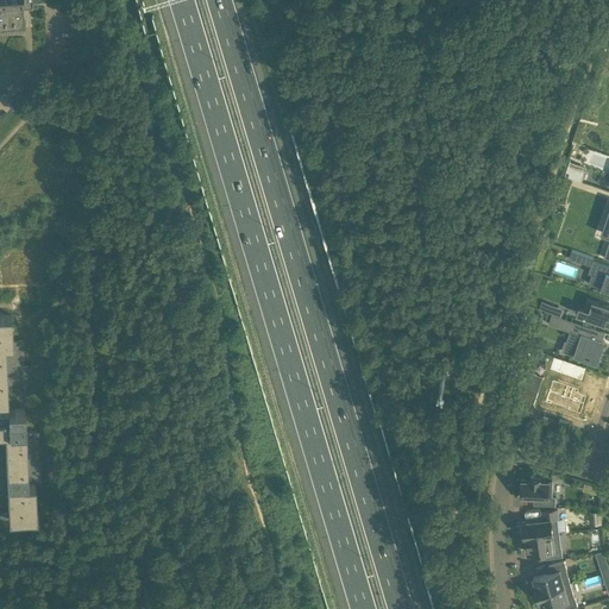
[(0,0),(0,22),(23,22),(22,1),(31,1),(31,0),(33,0),(0,0)]
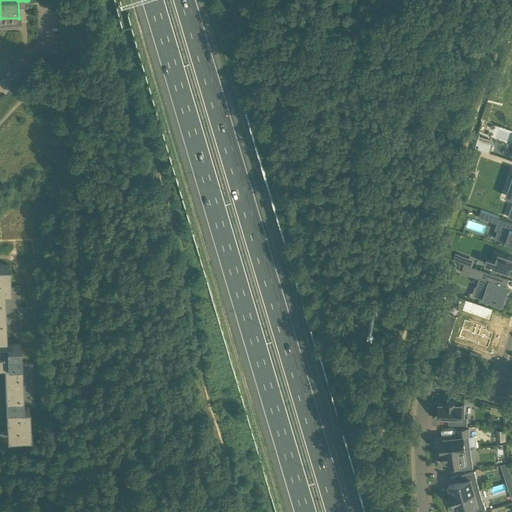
[(479,136),(474,148),(489,153),(489,152),(488,151),(491,142),(492,141),(479,137),(479,136)]
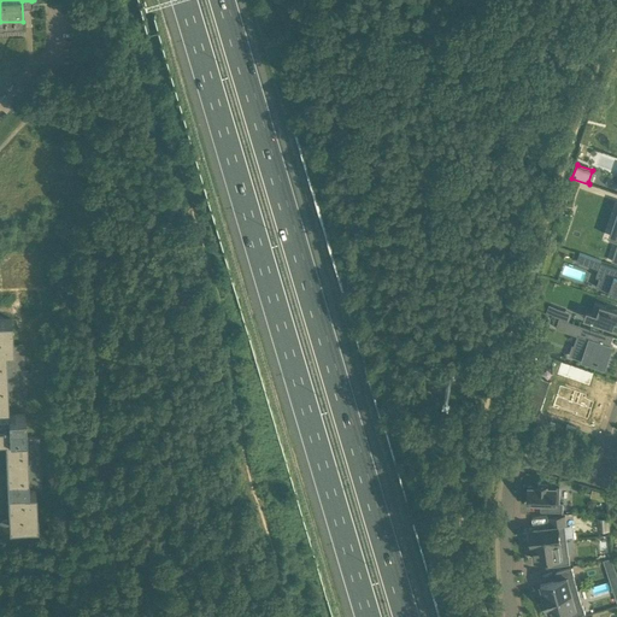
[(579,253),(576,262),(587,264),(589,257),(579,253)]
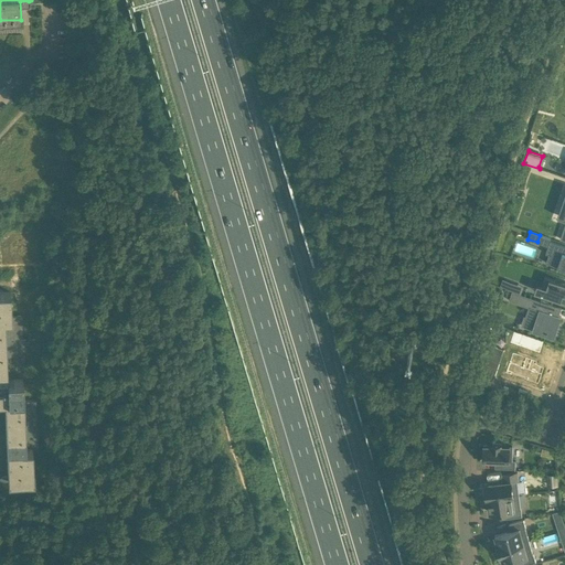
[(564,245),(550,241),(545,253),(548,254),(545,263),(564,269),(564,245)]
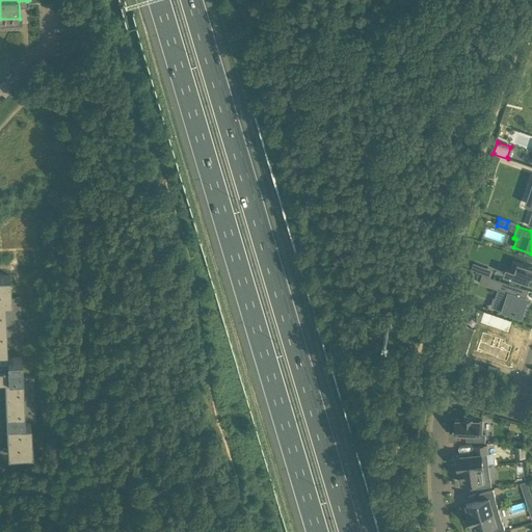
[(505,267),(503,274),(507,275),(519,280),(528,283),(530,276),(531,276),(531,266),(527,264),(513,260),(510,268),(507,267),(505,267)]
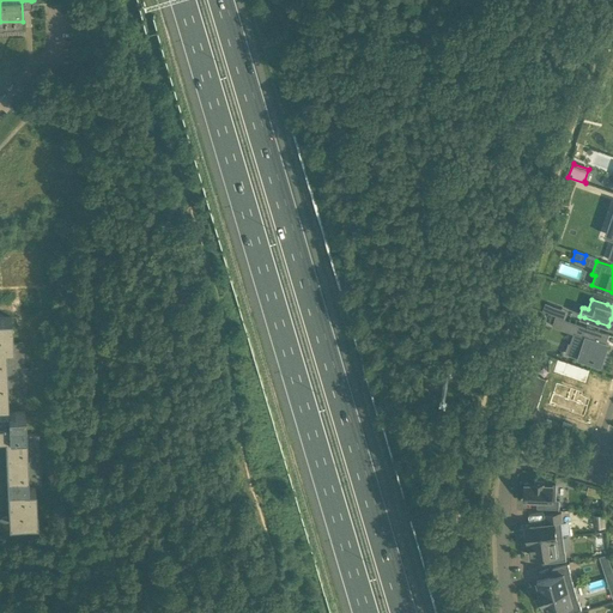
[(553,305),(545,302),(541,310),(551,314),(553,305)]
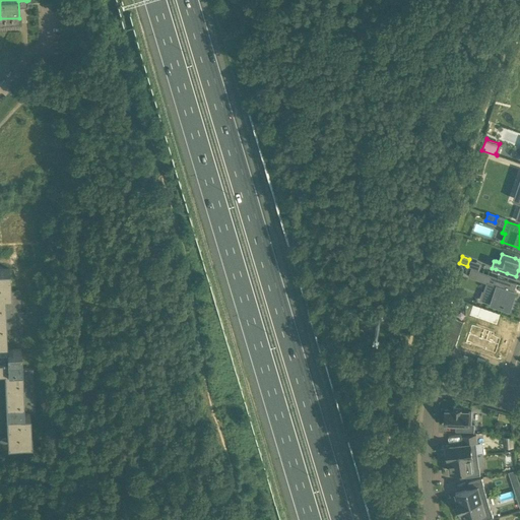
[(0,393),(5,394),(7,439),(0,439),(0,455),(31,454),(29,411),(23,411),(20,347),(22,347),(21,326),(24,326),(23,312),(20,312),(19,290),(10,291),(9,268),(0,268),(0,393)]
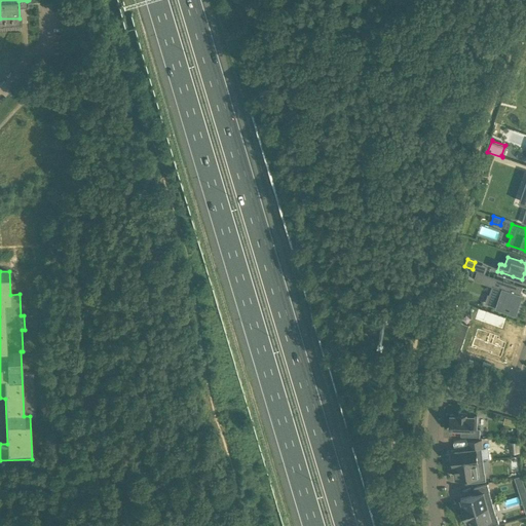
[(482,282),(484,273),(477,271),(474,279),(475,280),(475,279),(482,282)]
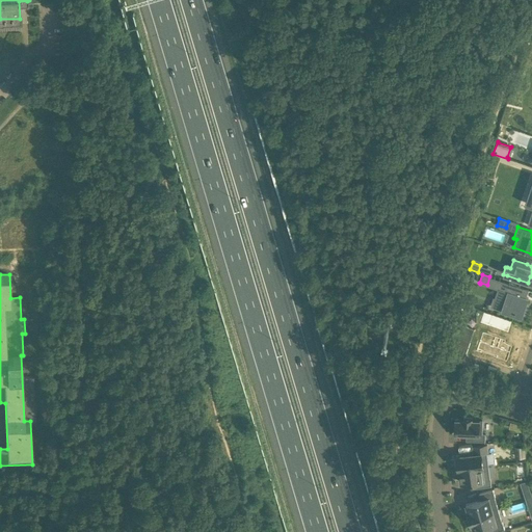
[(523,296),(525,289),(502,282),(500,290),(499,289),(495,299),(499,300),(497,307),(497,308),(513,313),(512,314),(515,315),(522,317),(526,303),(525,303),(527,298),(528,299),(528,298),(525,297),(524,298),(522,298),(523,296)]
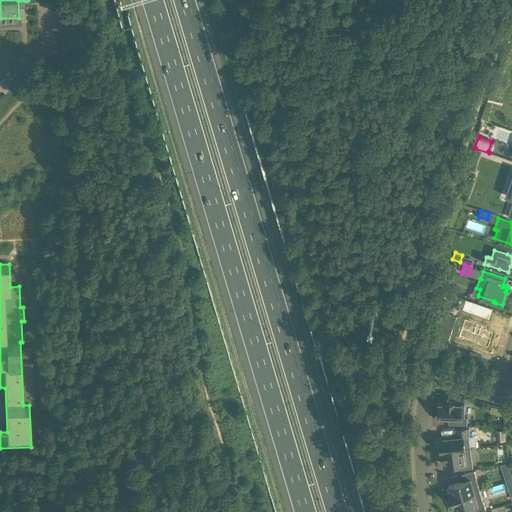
[(493,309),(465,299),(461,311),(489,320),(493,309)]
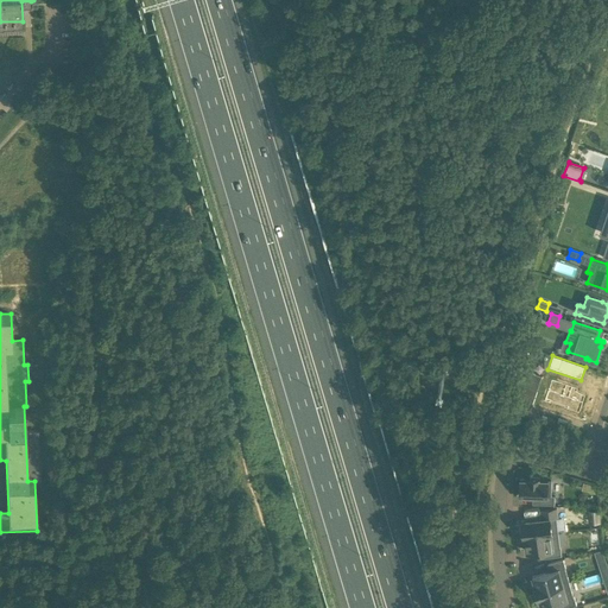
[(587,392),(551,380),(544,401),(578,413),(587,392)]
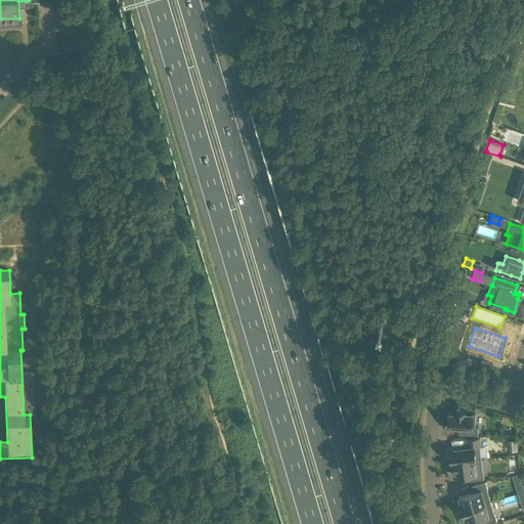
[(448,427),(459,427),(464,427),(464,434),(478,434),(478,427),(475,427),(475,413),(465,413),(465,411),(456,411),(456,412),(448,412),(448,427)]
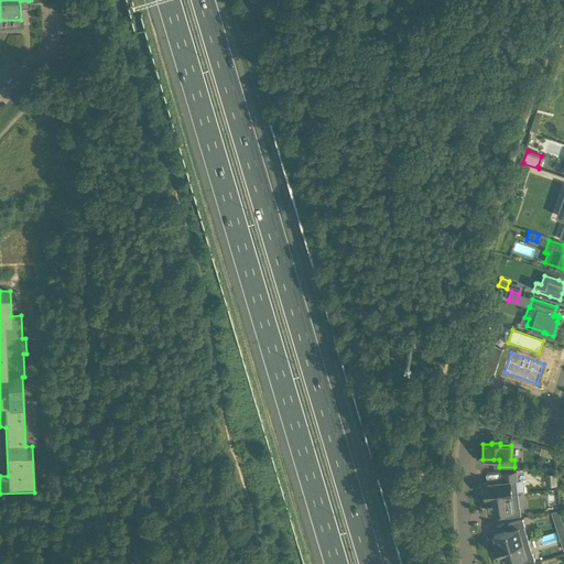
[(486,497),(517,494),(516,479),(518,479),(517,472),(501,474),(502,480),(484,483),(486,497)]
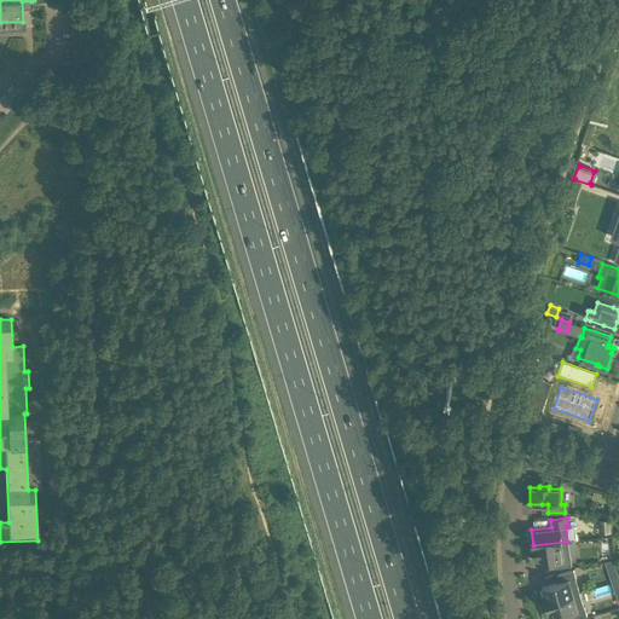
[(567,542),(533,545),(533,547),(534,547),(536,561),(555,559),(555,567),(572,565),(571,556),(570,556),(567,542)]
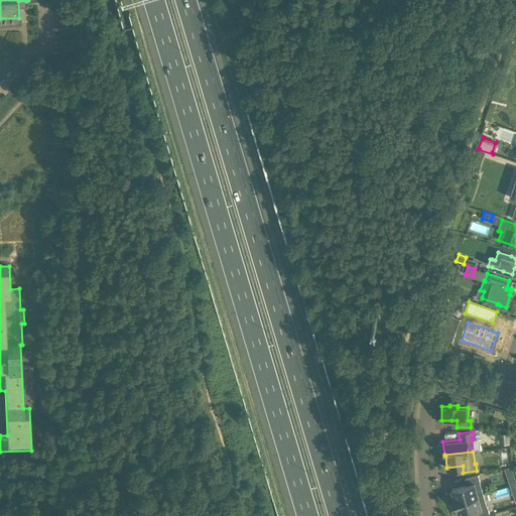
[(455,502),(483,494),(480,482),(478,475),(465,479),(467,485),(452,490),(454,496),(453,496),(455,502)]
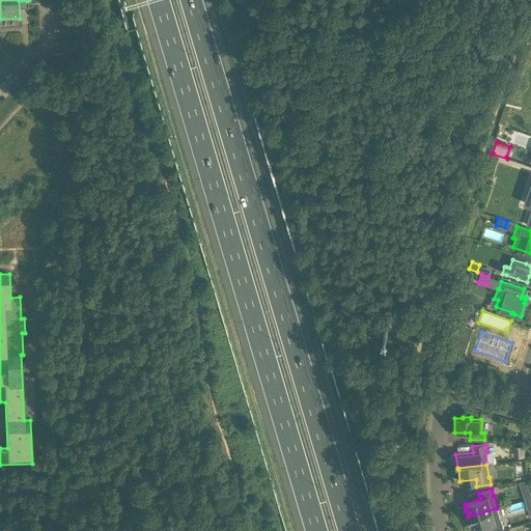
[(509,505),(513,514),(527,508),(524,499),(509,505)]
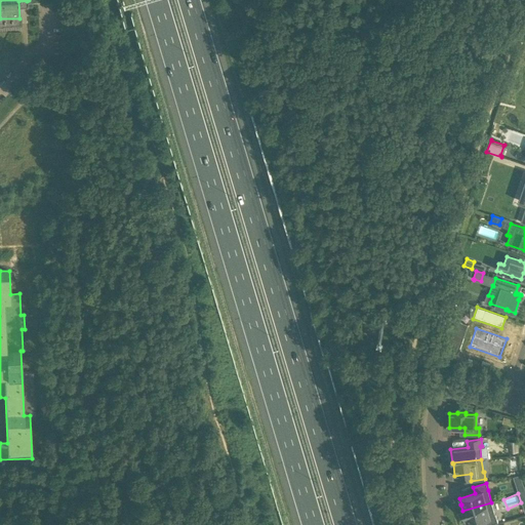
[(491,502),(462,511),(465,518),(466,518),(468,524),(483,519),(484,524),(486,524),(498,522),(495,515),(491,502)]
